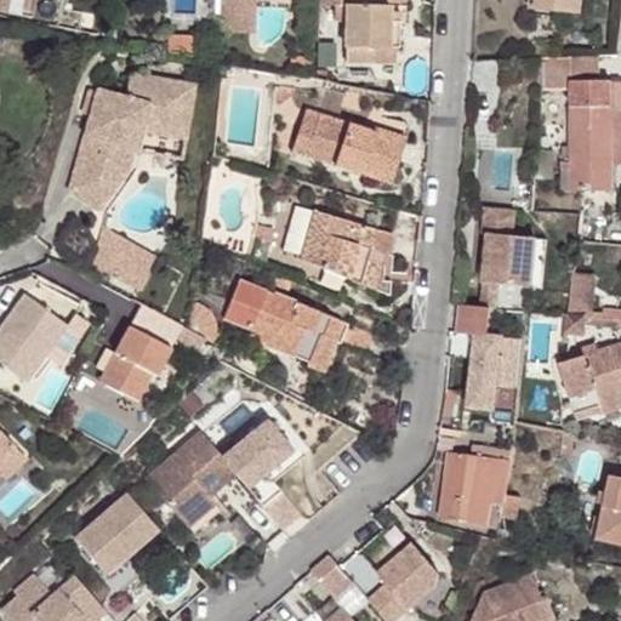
[(0,0),(0,12),(24,17),(27,0),(0,0)]
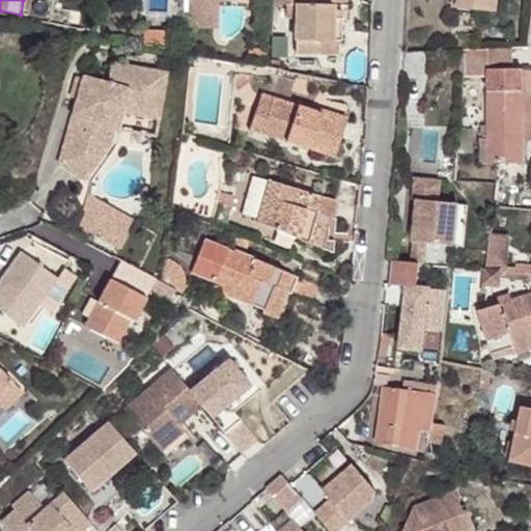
[(193,0),(193,25),(217,26),(217,5),(217,0),(193,0)]
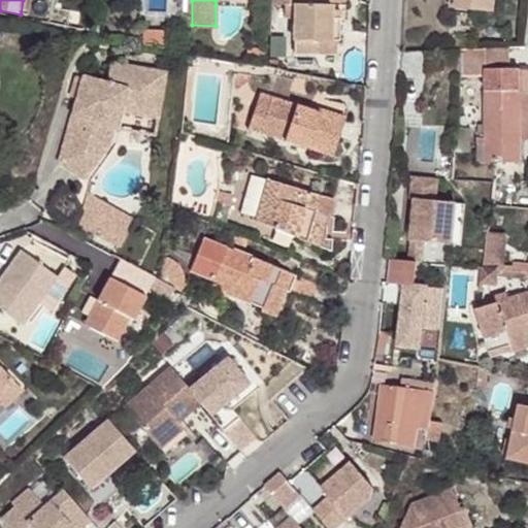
[(276,0),(277,3),(287,4),(287,15),(297,15),(296,45),(319,46),(319,52),(338,52),(339,19),(332,19),(332,11),(332,5),(345,5),(345,0),(276,0)]
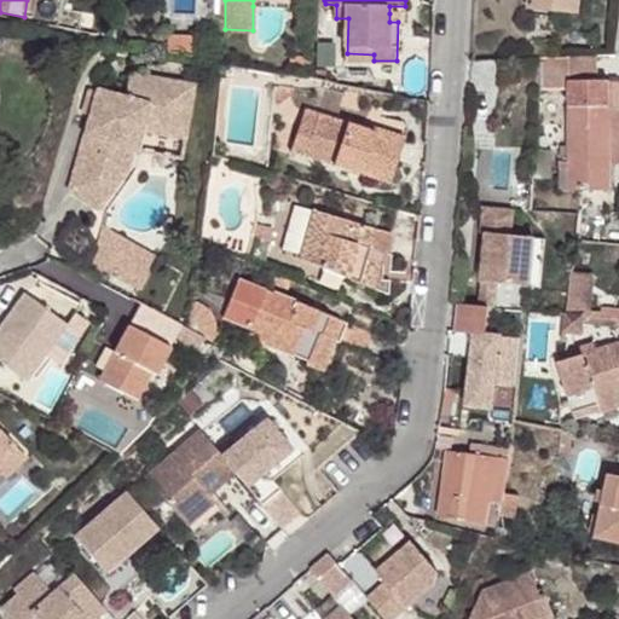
[(527,0),(527,9),(571,12),(571,0),(527,0)]
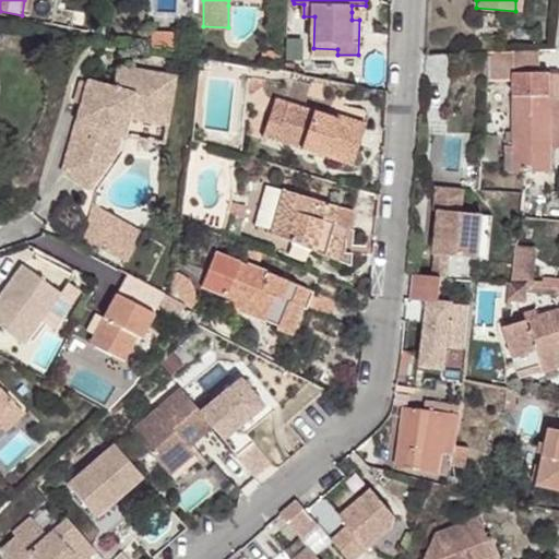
[(352,20),(359,20),(361,21),(361,11),(352,12),(352,20)]
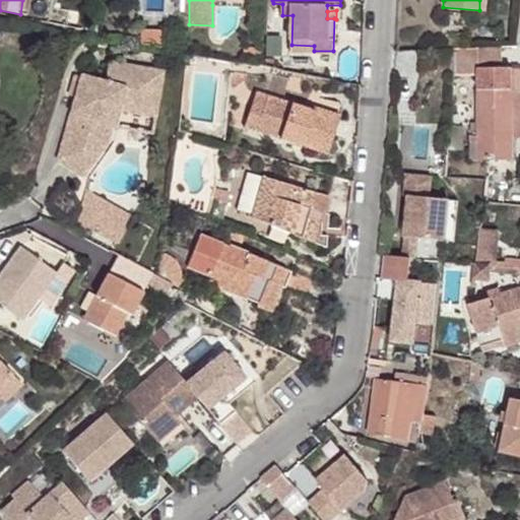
[(500,47),(476,48),(476,69),(478,69),(500,69),(500,47)]
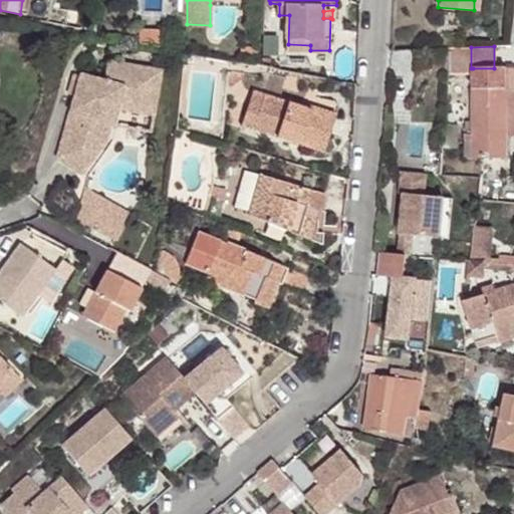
[(450,48),(449,67),(471,68),(471,47),(450,48)]
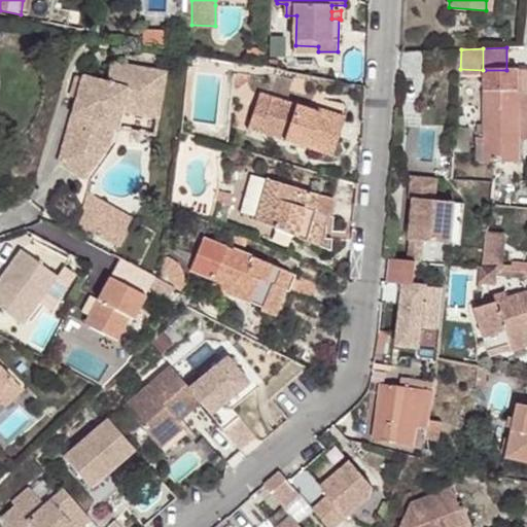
[(165,73),(110,64),(105,83),(81,75),(67,133),(71,134),(68,145),(61,159),(86,175),(109,145),(112,129),(116,112),(142,116),(146,90),(162,93),(165,73)]
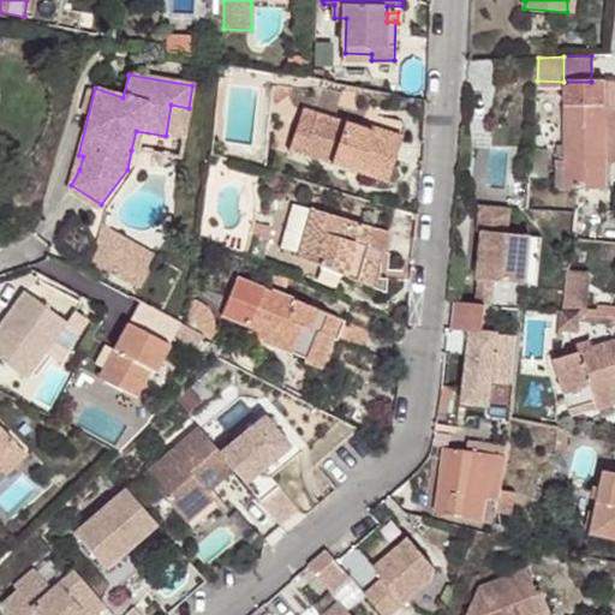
[(614,79),(591,82),(566,82),(565,161),(555,161),(555,168),(565,169),(563,184),(574,184),(574,189),(604,189),(604,163),(614,162),(614,79)]
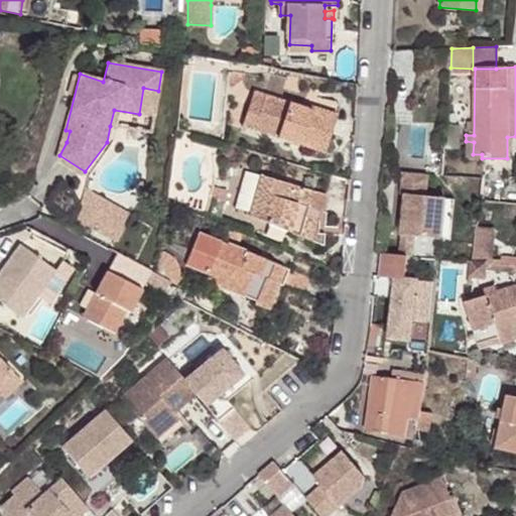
[(227,94),(246,78),(245,74),(229,72),(227,94)]
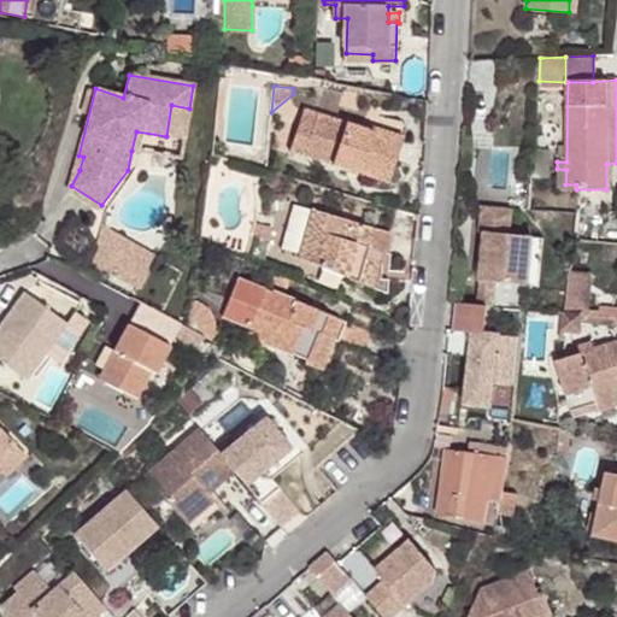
[(189,109),(171,105),(166,136),(183,139),(189,109)]
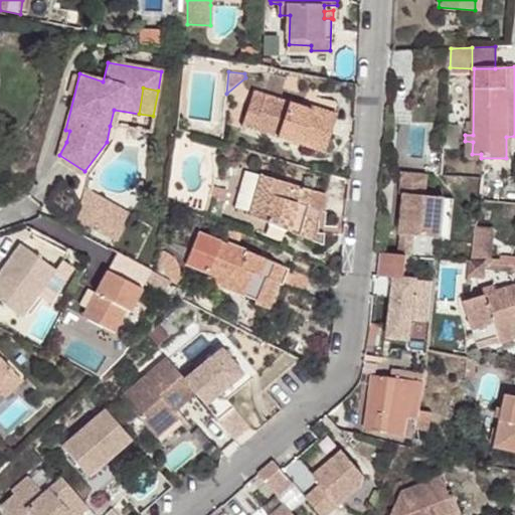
[(253,92),(242,126),(254,130),(266,96),(253,92)]
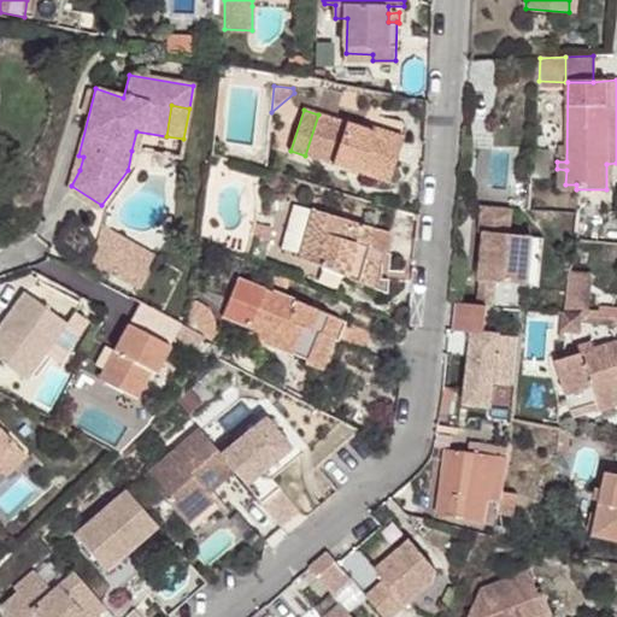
[(318,115),(305,156),(389,182),(404,139),(375,129),(372,134),(346,124),(318,115)]
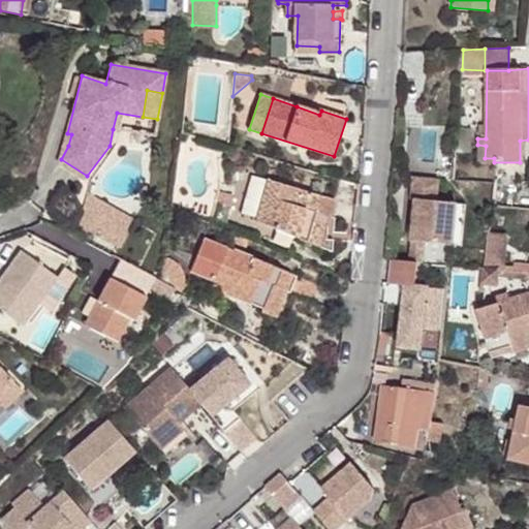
[(319,115),(321,111),(298,102),(297,106),(319,115)]
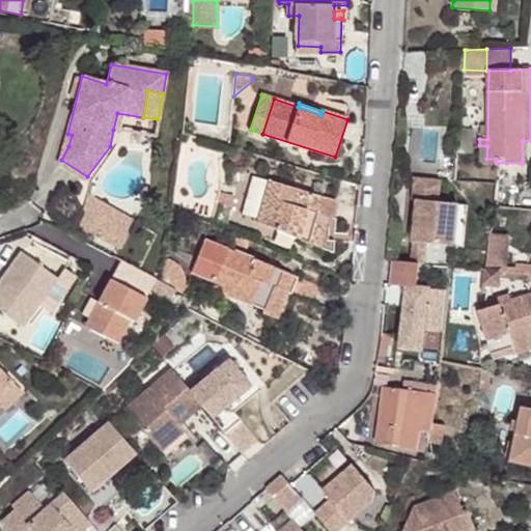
[(143,117),(117,113),(113,130),(155,137),(158,119),(143,117)]
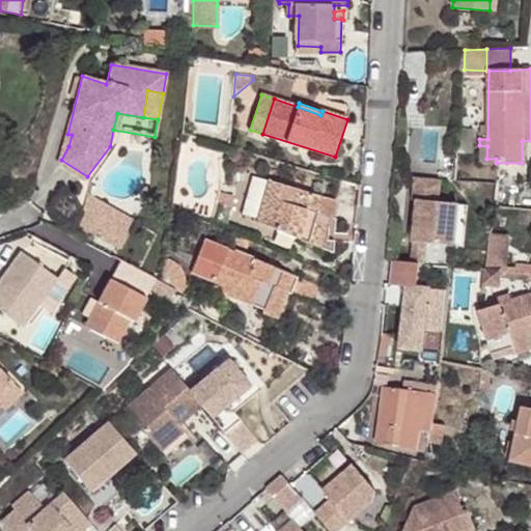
[(72,135),(67,134),(64,145),(59,163),(61,160),(68,146),(72,135)]
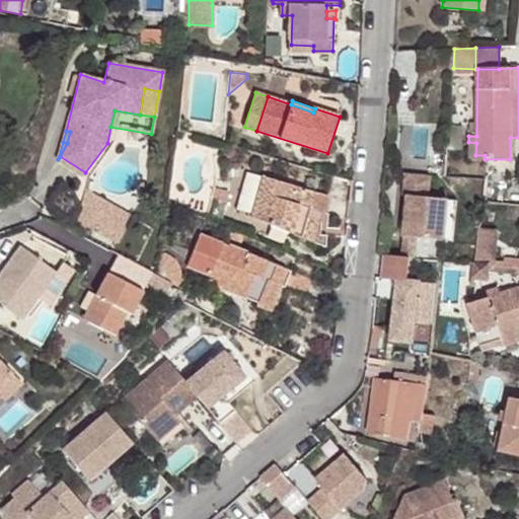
[(85,172),(60,156),(58,159),(82,176),(85,172)]
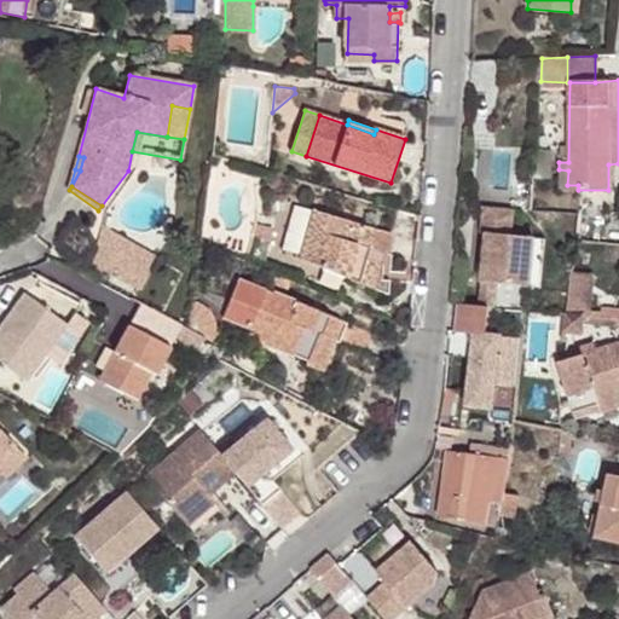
[(485,235),(510,237),(513,212),(482,208),(479,233),(485,235)]
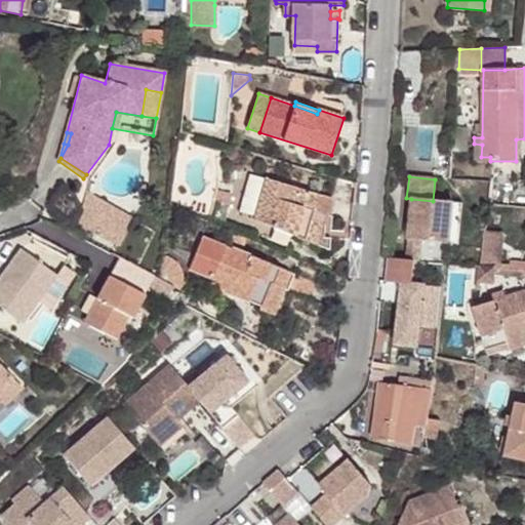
[(267,179),(254,220),(313,244),(319,223),(310,219),(312,211),(324,215),(327,216),(332,199),(267,179)]
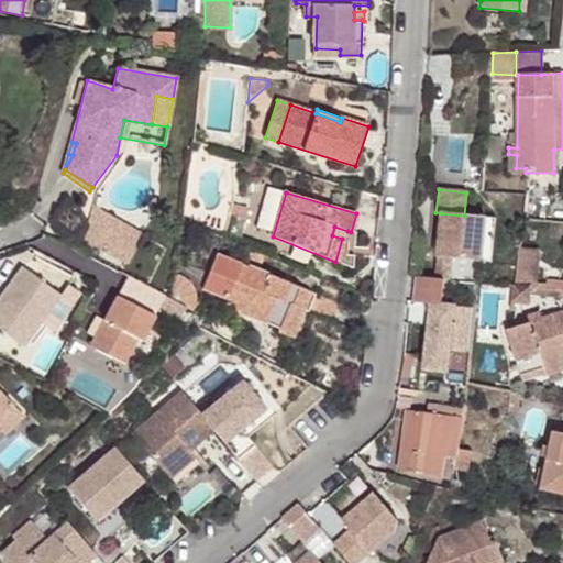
[(232,203),(230,214),(238,216),(238,219),(246,220),(250,208),(232,203)]
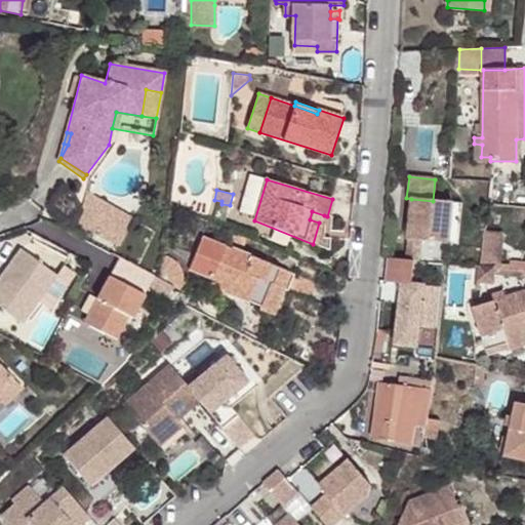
[(90,234),(106,205),(85,193),(76,227),(90,234)]
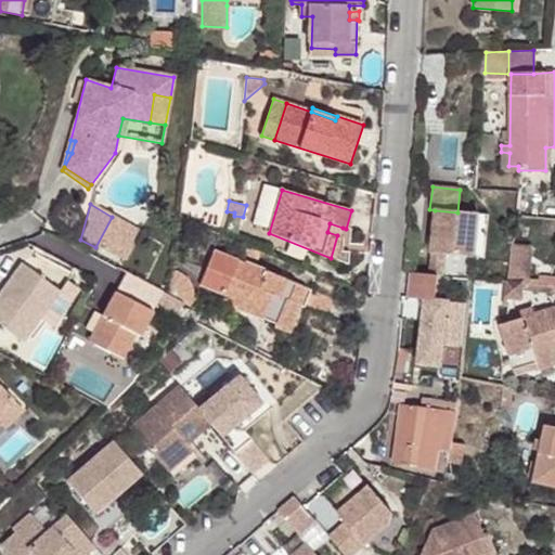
[(457,213),(435,210),(429,263),(443,266),(444,255),(474,258),(478,215),(457,213)]
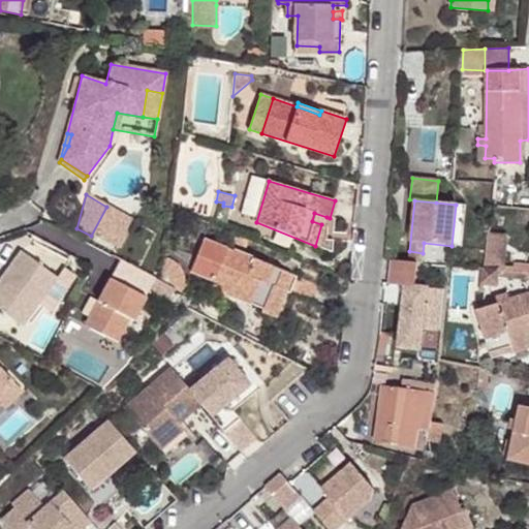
[(465,206),(456,205),(452,246),(461,247),(465,206)]
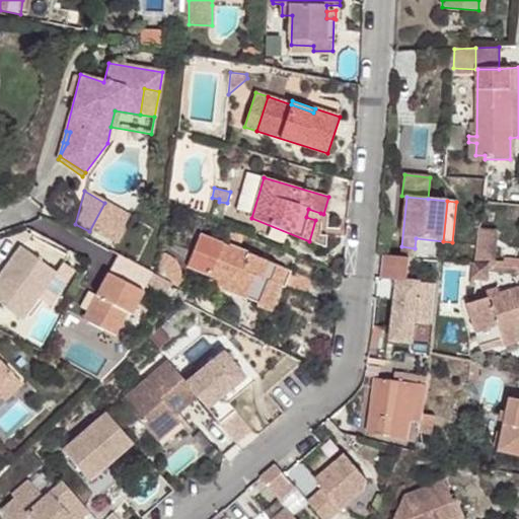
[(131,217),(104,203),(89,231),(116,244),(131,217)]
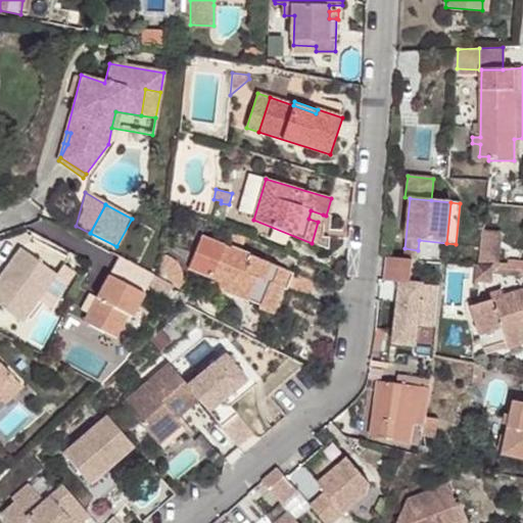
[(308,219),(321,223),(323,215),(311,210),(308,219)]
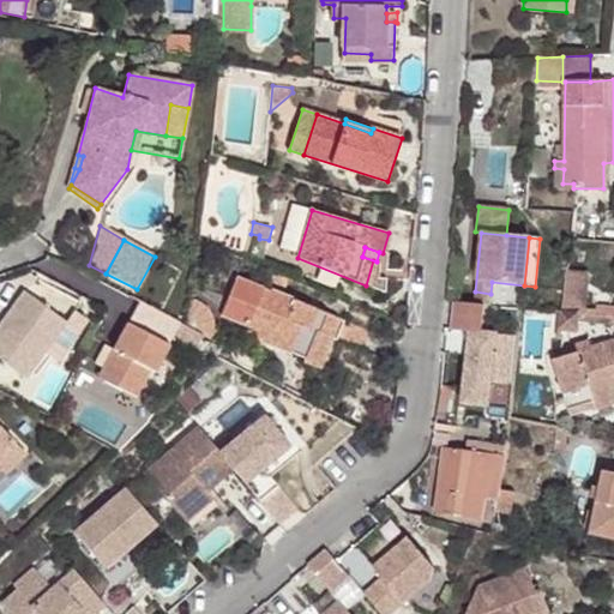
[(275,272),(264,289),(270,293),(271,290),(282,295),(289,278),(275,272)]
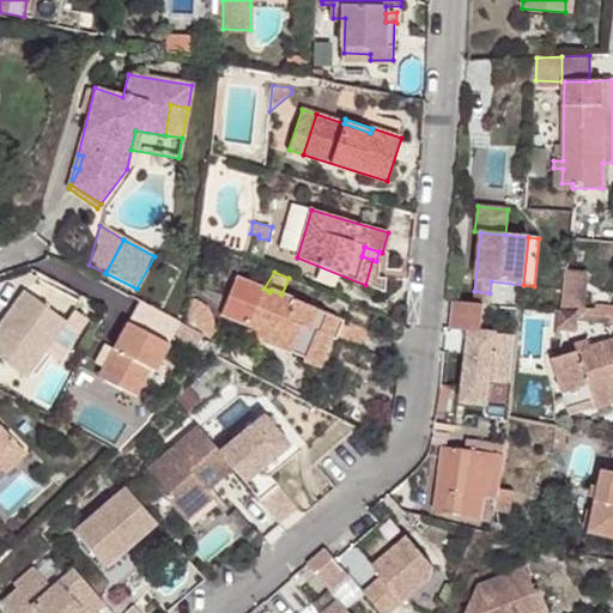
[(554,272),(551,308),(562,308),(582,310),(587,275),(569,273),(565,273),(554,272)]
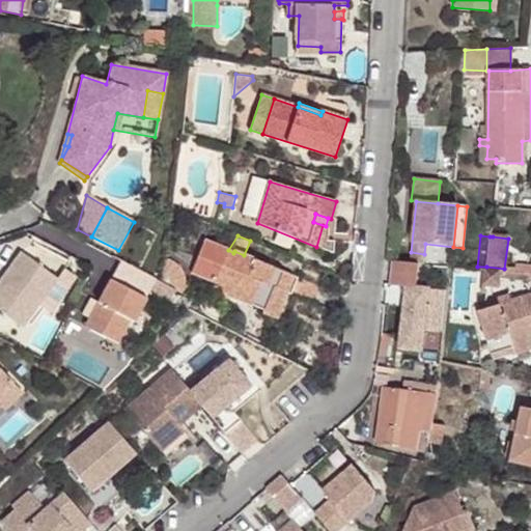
[(204,241),(191,272),(215,282),(213,287),(228,294),(228,296),(264,309),(280,271),(244,255),(234,251),(233,253),(228,250),(204,241)]
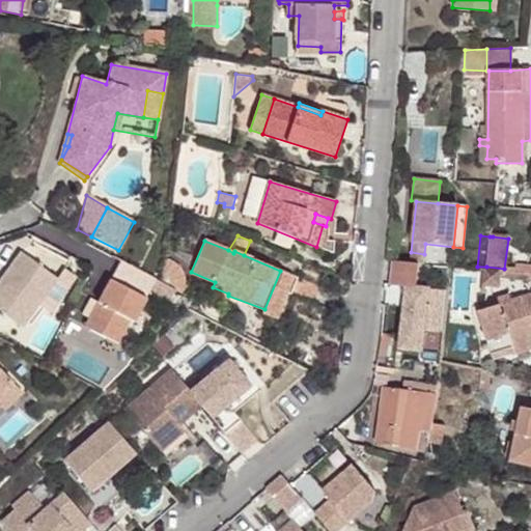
[(21,251),(0,279),(0,309),(24,327),(58,279),(21,251)]
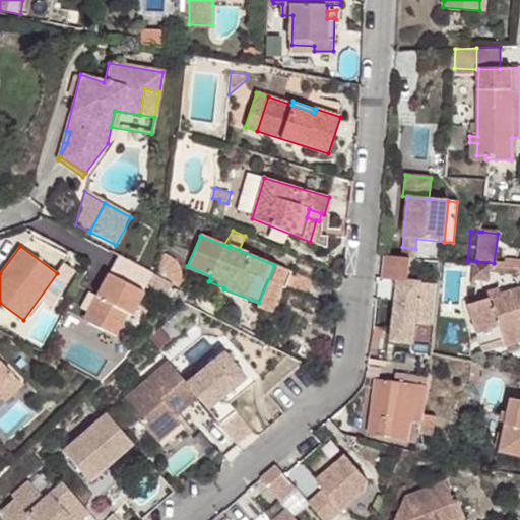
[(402,247),(401,258),(409,258),(414,259),(415,249),(402,247)]
